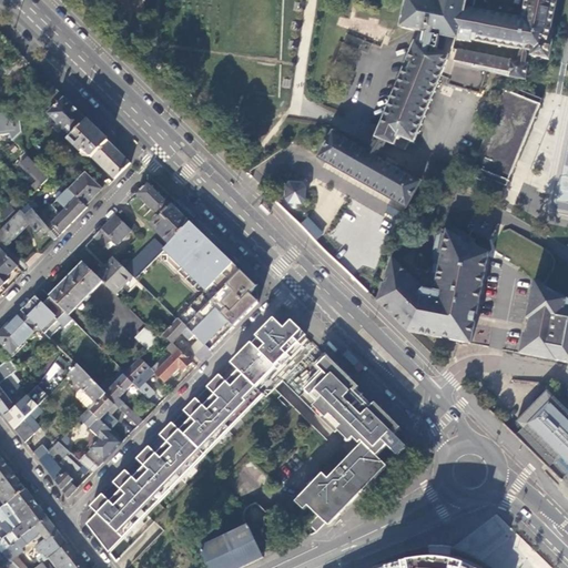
[(424,0),(425,0),(423,0),(407,0),(402,27),(418,30),(416,43),(415,43),(376,137),(394,144),(397,135),(413,142),(433,93),(440,74),(449,78),(447,84),(480,93),(485,80),(487,70),(492,72),(496,73),(509,75),(509,77),(526,80),(528,64),(525,63),(527,51),(531,52),(530,57),(549,60),(553,42),(548,40),(551,26),(556,0),(424,0)]
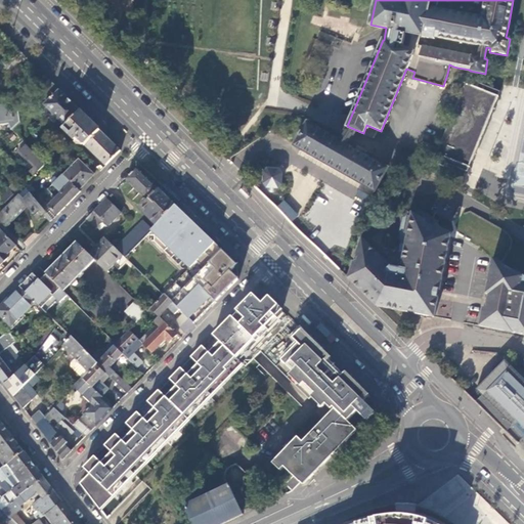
[(42,96),(54,84),(48,79),(37,91),(42,96)]
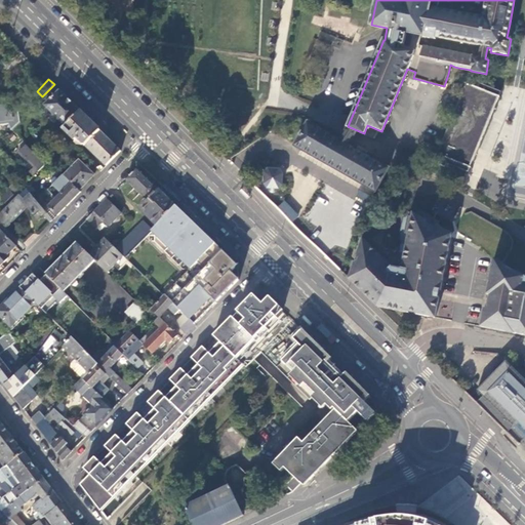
[(477,87),(466,82),(457,104),(449,123),(439,148),(434,162),(445,166),(446,163),(468,171),(470,167),(498,95),(500,91),(479,82),(477,87)]
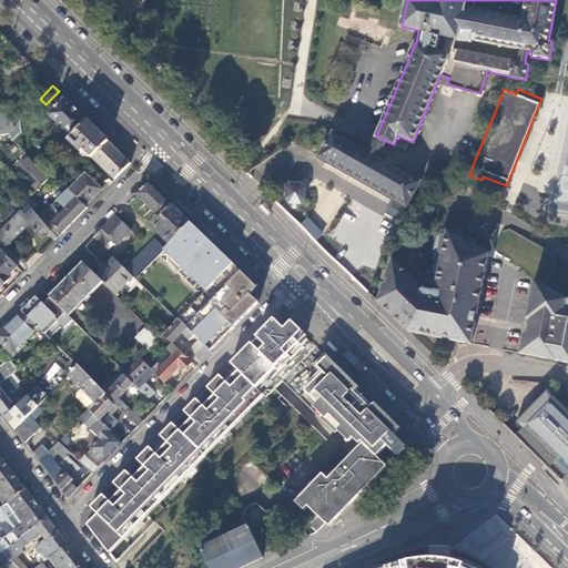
[(71,137),(88,120),(59,91),(46,104),(51,110),(48,114),(57,122),(56,123),(62,129),(71,137)]
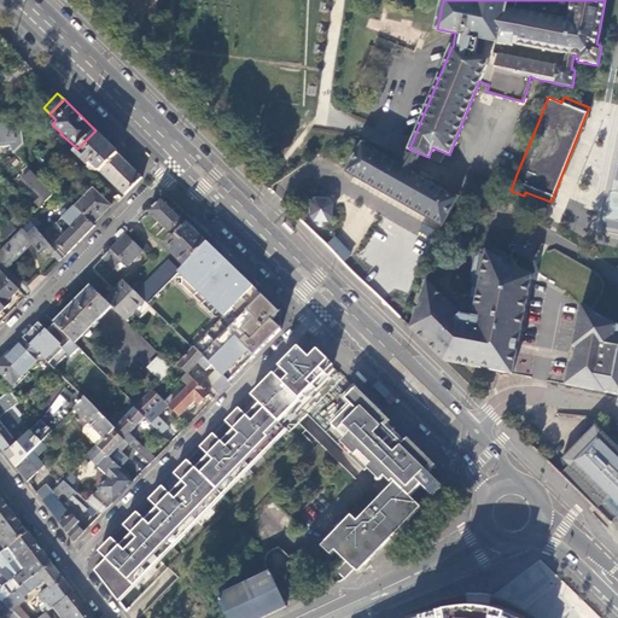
[(0,146),(12,145),(13,152),(23,143),(19,115),(9,117),(10,122),(0,122),(0,146)]
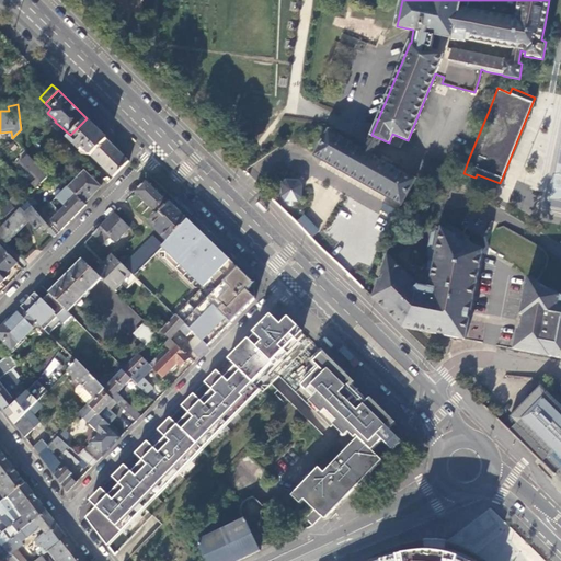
[(92,156),(107,139),(87,118),(70,135),(68,138),(80,150),(78,152),(92,156)]
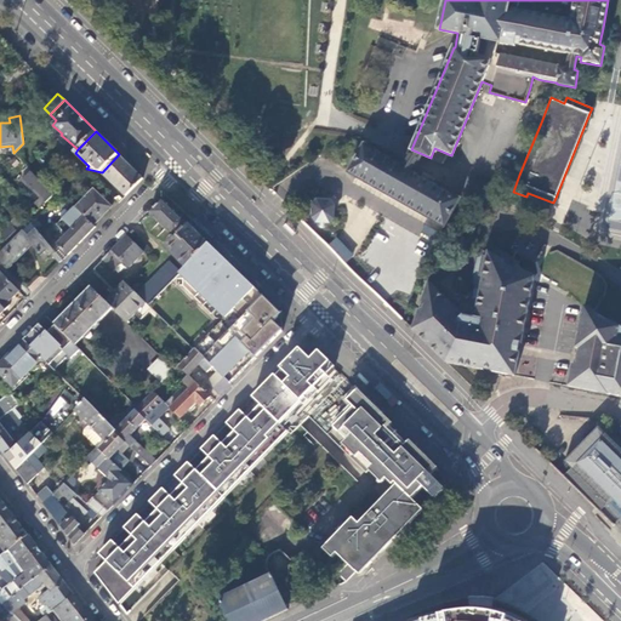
[(460,199),(364,144),(348,171),(444,226),(460,199)]
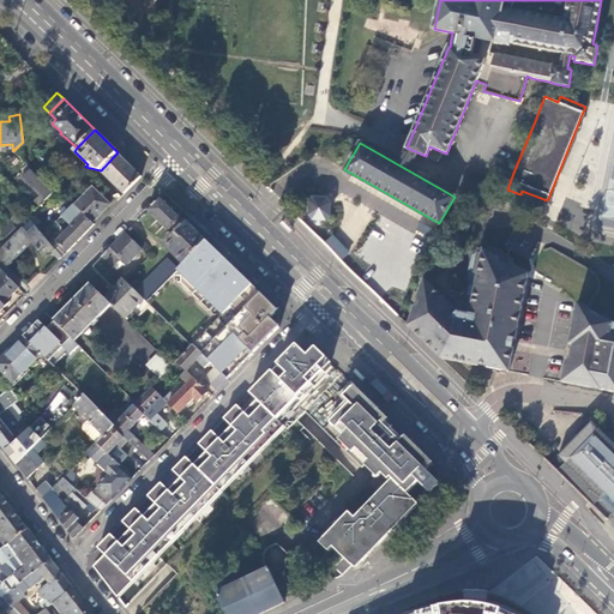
[(101,170),(124,193),(142,176),(118,152),(101,170)]
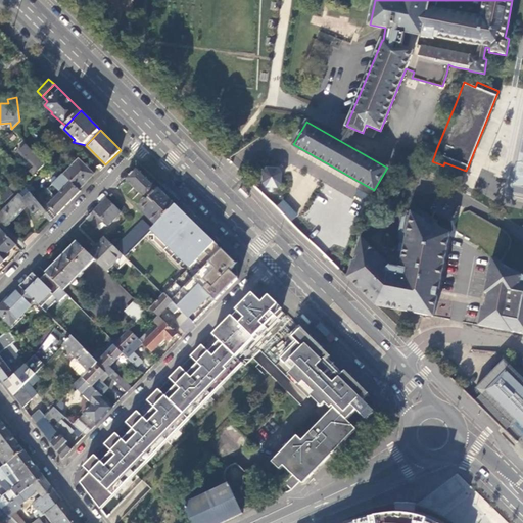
[(33,175),(45,162),(27,145),(19,152),(26,158),(34,167),(30,171),(33,175)]
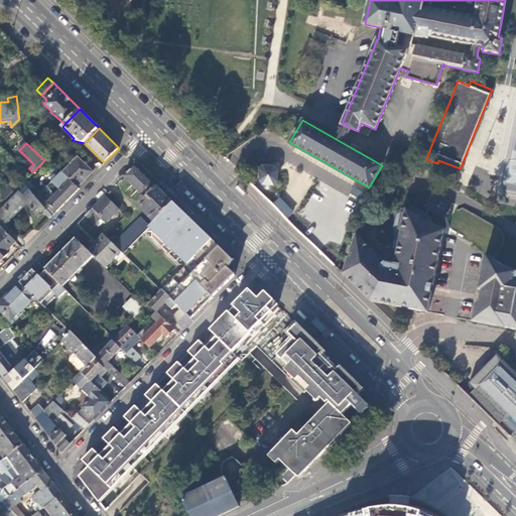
[(63,172),(78,186),(92,171),(78,157),(63,172)]
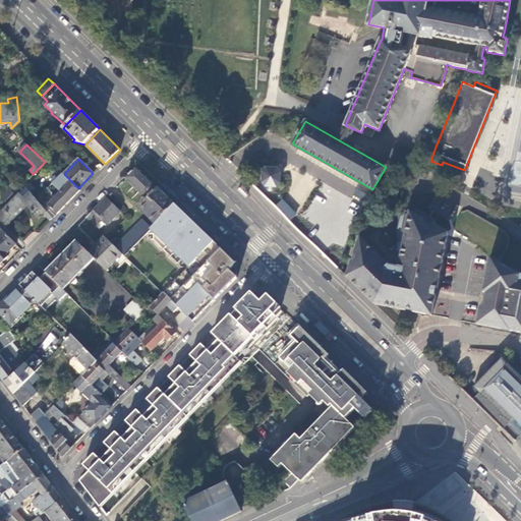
[(146,197),(158,186),(136,166),(125,177),(146,197)]
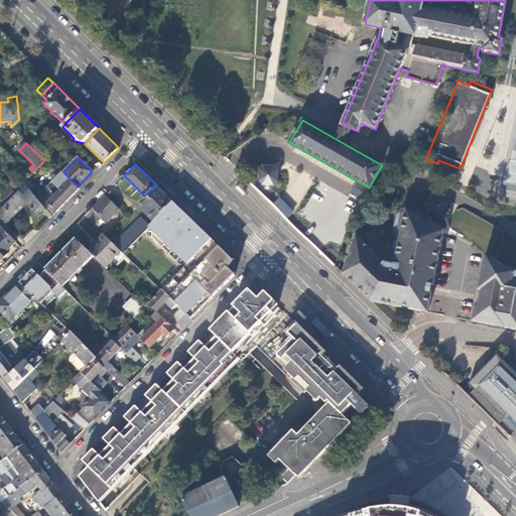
[(267,189),(269,189),(270,189),(271,188),(271,187),(272,185),(272,184),(273,184),(276,180),(277,180),(277,171),(274,167),(274,166),(264,166),(264,167),(260,170),(260,180),(264,183),(264,184),(265,184),(265,186),(266,187),(266,188),(267,189)]
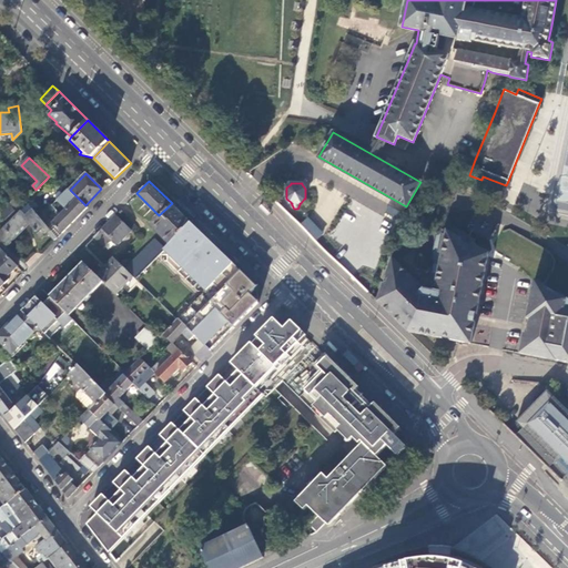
[(70,190),(69,189),(51,205),(60,215),(52,223),(62,233),(88,206),(85,205),(70,190)]
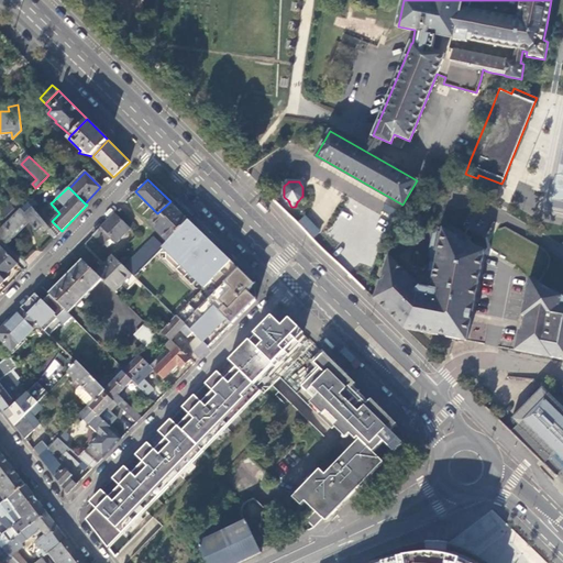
[(9,200),(14,206),(20,201),(13,196),(9,200)]
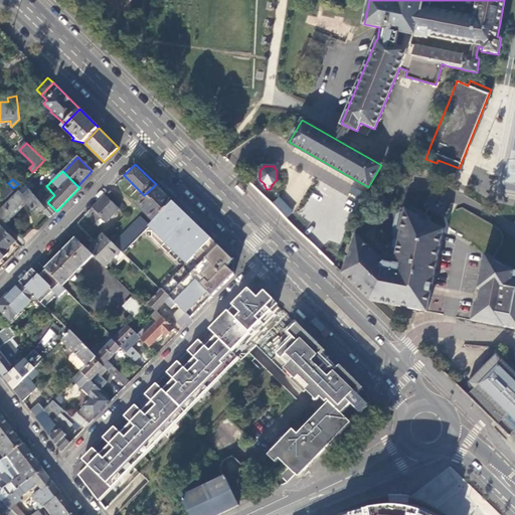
[(156,184),(173,201),(178,196),(161,179),(156,184)]
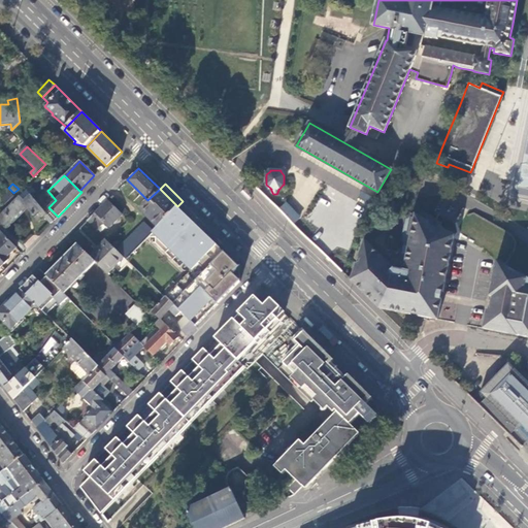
[(45,211),(26,189),(0,215),(0,221),(5,226),(24,208),(36,221),(45,211)]
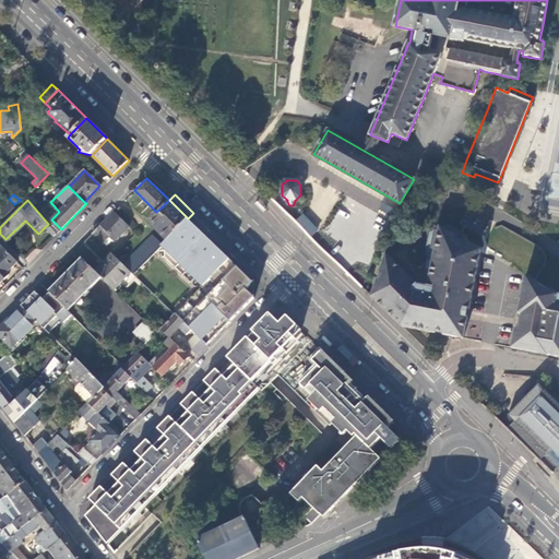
[(186,219),(188,218),(169,200),(156,212),(151,218),(169,237),(186,219)]
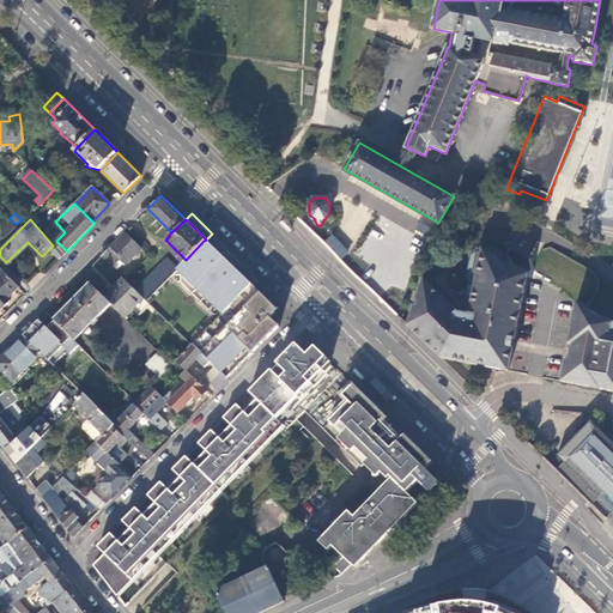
[(289,234),(292,230),(283,220),(279,224),(289,234)]
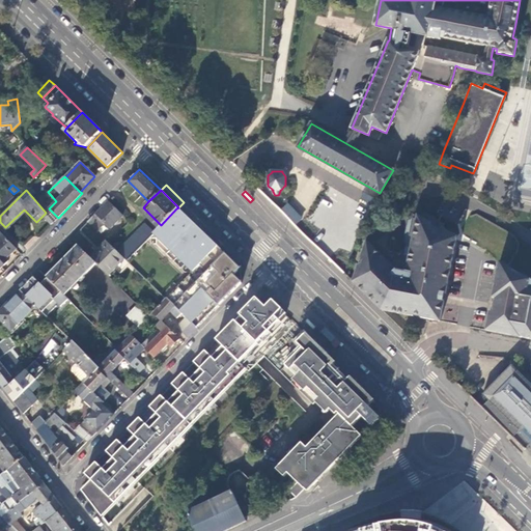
[(0,200),(4,204),(14,196),(9,192),(0,200)]
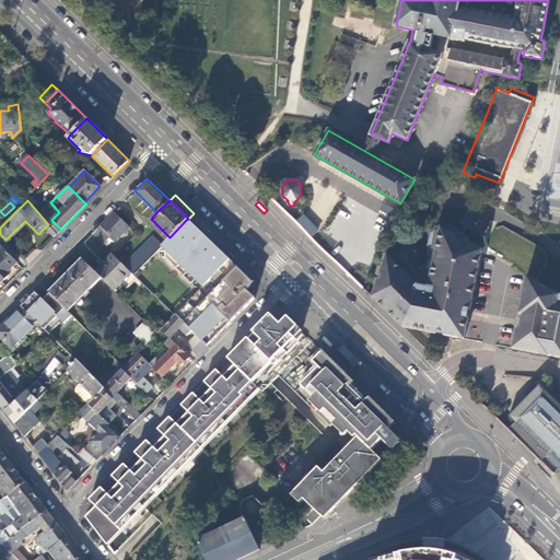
[(115,212),(114,211),(92,234),(102,244),(112,234),(116,240),(129,226),(115,212)]
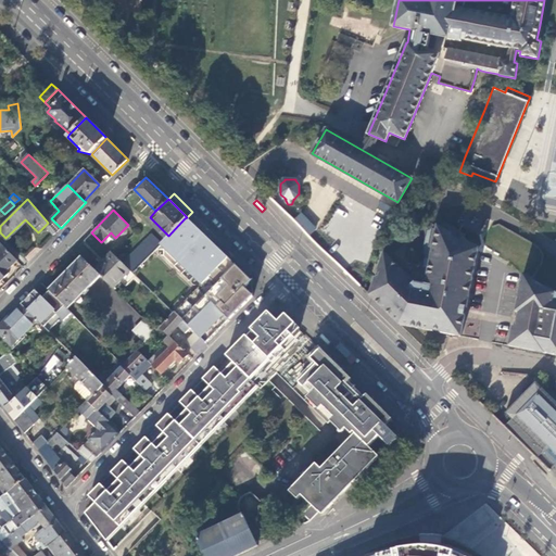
[(308,235),(316,228),(301,212),(293,218),(308,235)]
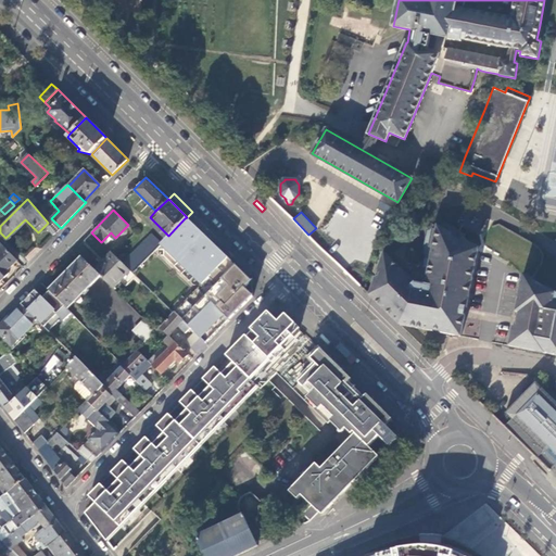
[(228,257),(187,217),(185,218),(227,260),(228,257)]
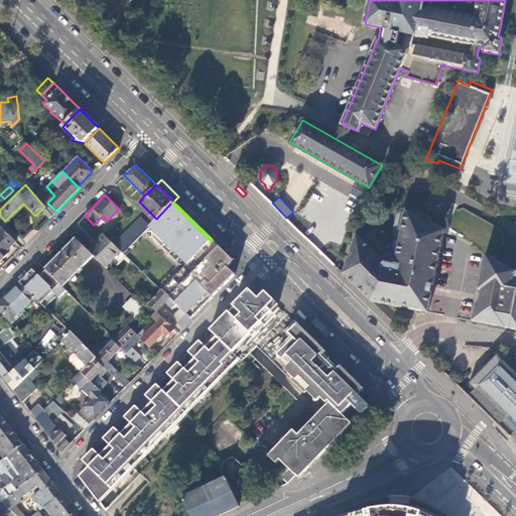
[(156,219),(150,226),(188,264),(211,241),(171,203),(156,219)]
